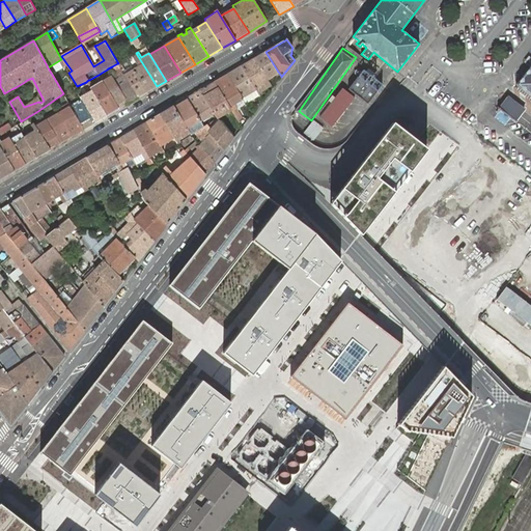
[(266,52),(254,59),(267,80),(277,74),(278,72),(266,52)]
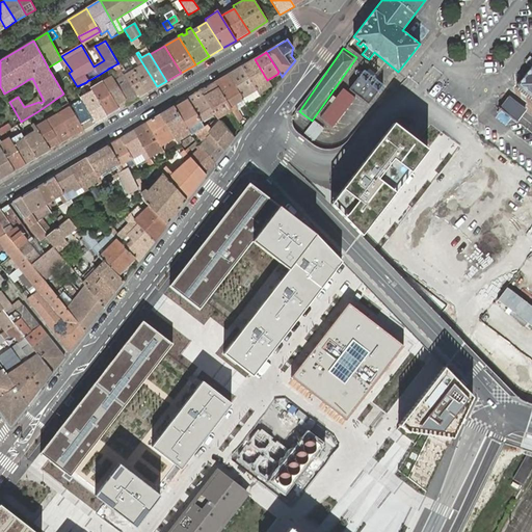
[(136,53),(132,55),(137,67),(133,69),(148,92),(157,86),(136,53)]
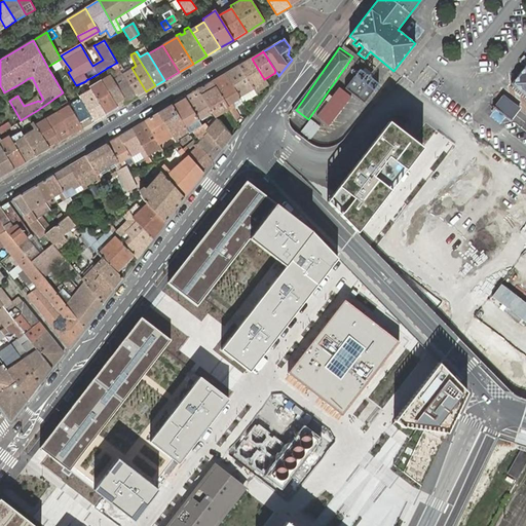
[(252,59),(239,66),(254,89),(258,96),(261,100),(263,97),(258,87),(266,81),(264,79),(252,59)]
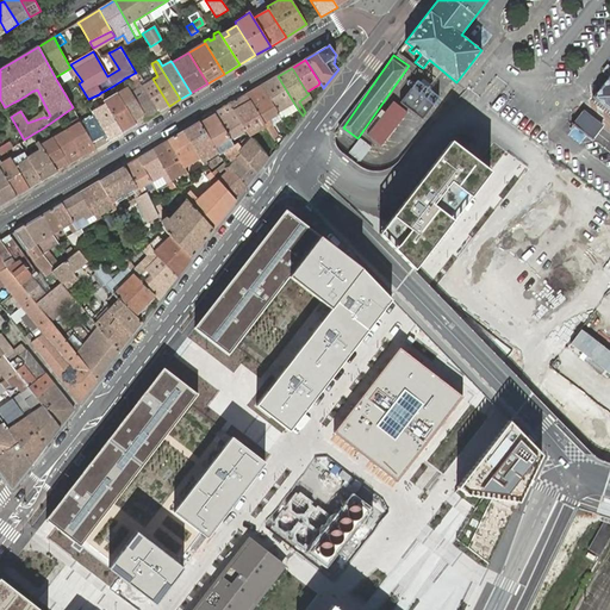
[(137,72),(136,73),(135,73),(142,86),(144,83),(137,72)]
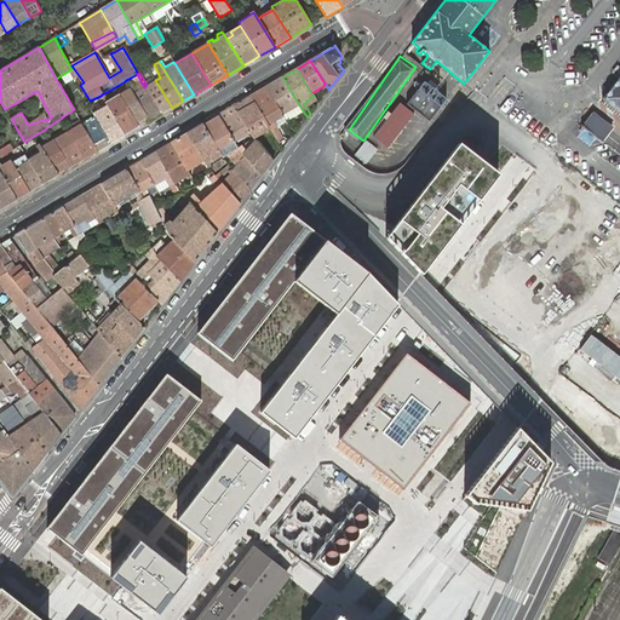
[(144,87),(137,74),(131,78),(136,85),(130,87),(150,120),(161,114),(144,87)]
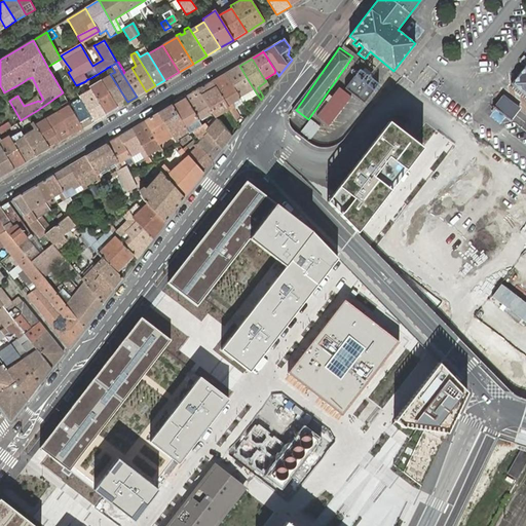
[(525,65),(512,84),(525,95),(525,65)]
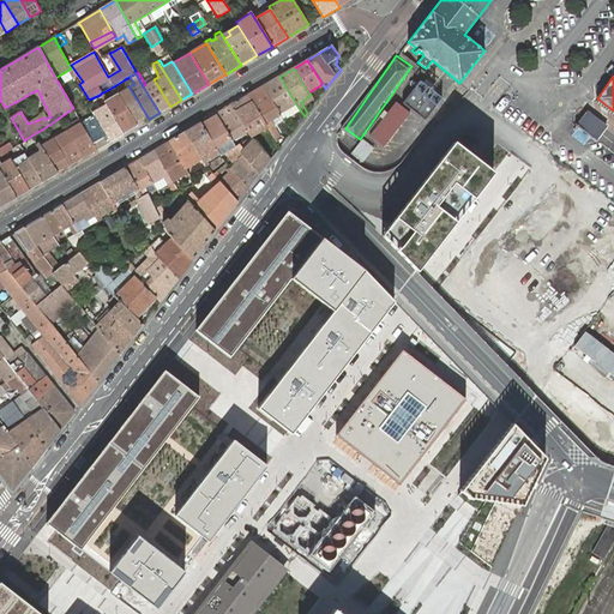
[(280,77),(264,85),(281,114),(296,104),(280,77)]
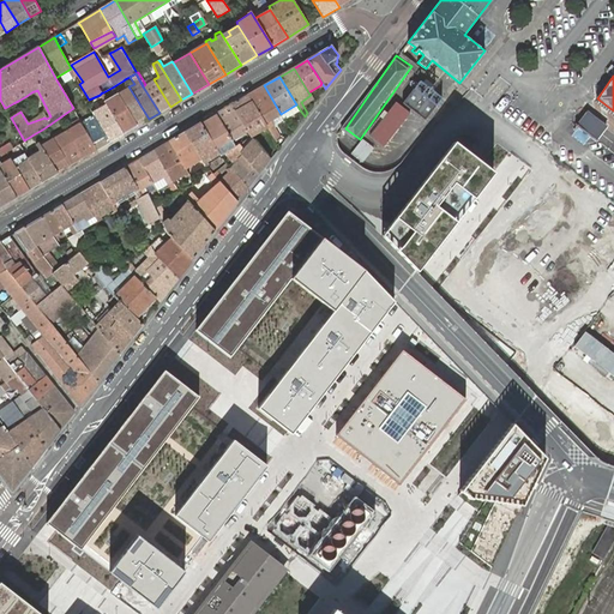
[(427,77),(405,100),(427,120),(449,96),(427,77)]
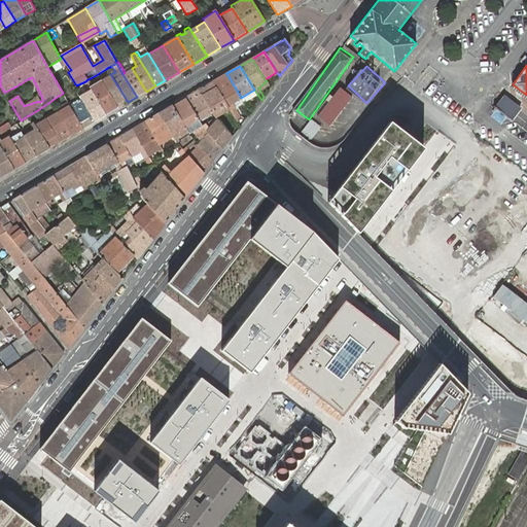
[(125,72),(123,74),(137,97),(146,92),(132,68),(125,72)]
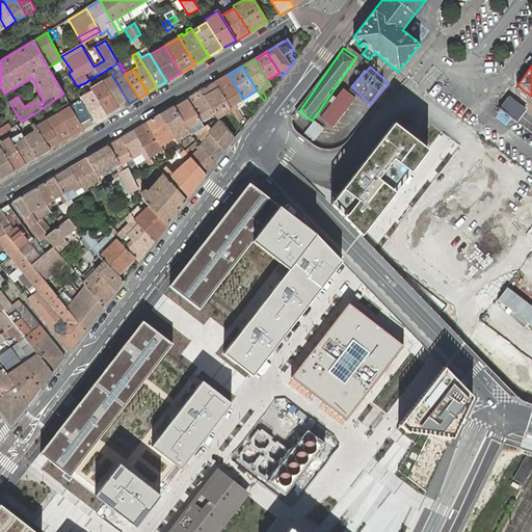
[(229,74),(215,82),(233,112),(234,113),(238,111),(247,105),(244,100),(243,99),(229,74)]
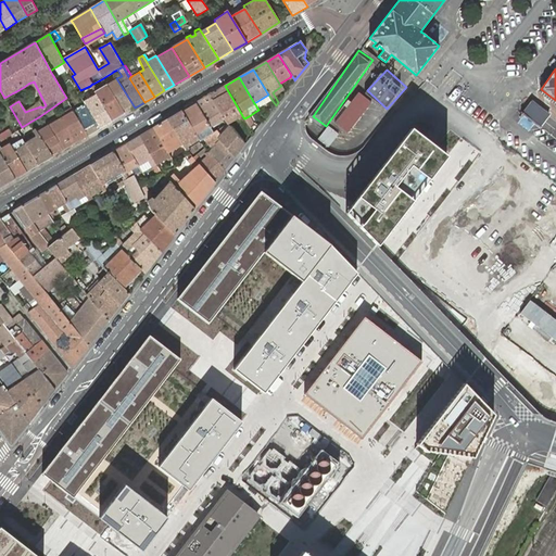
[(135,108),(116,78),(106,84),(108,86),(125,114),(135,108)]
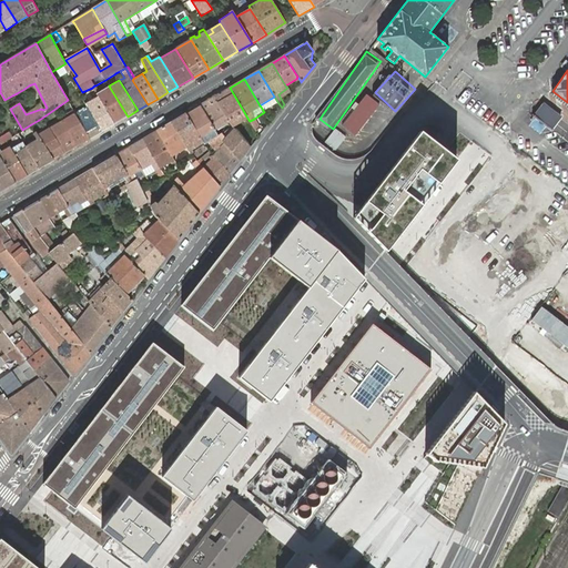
[(97,94),(99,99),(114,123),(128,117),(110,88),(109,87),(97,94)]
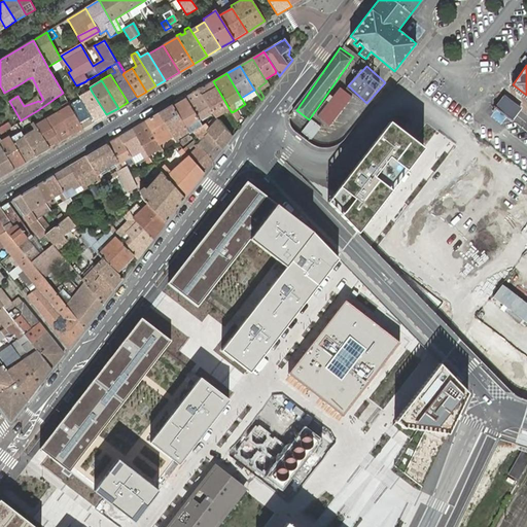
[(213,81),(199,90),(215,116),(225,110),(227,113),(231,111),(213,81)]
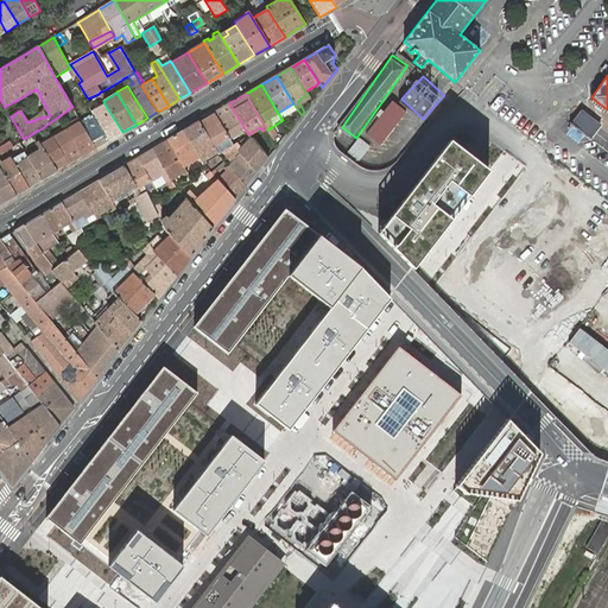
[(384,145),(410,109),(393,97),(367,133),(384,145)]
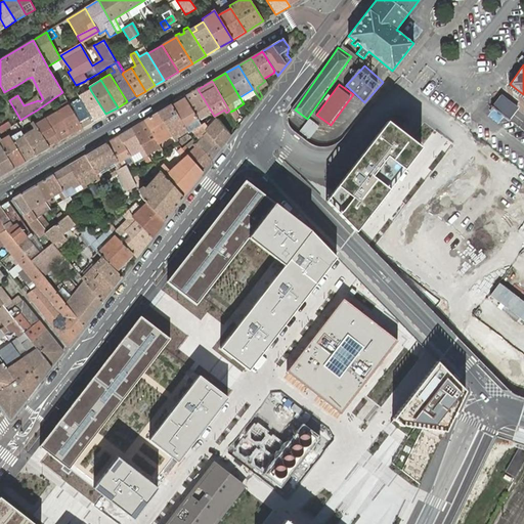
[(198,89),(184,97),(202,125),(205,123),(202,118),(208,114),(212,119),(214,117),(214,116),(198,89)]
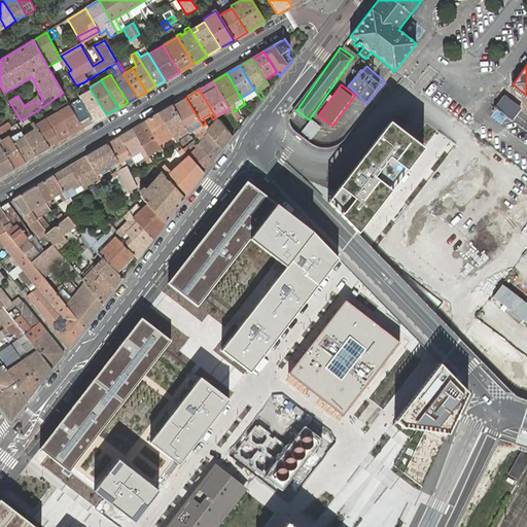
[(92,92),(80,99),(95,121),(106,114),(92,92)]
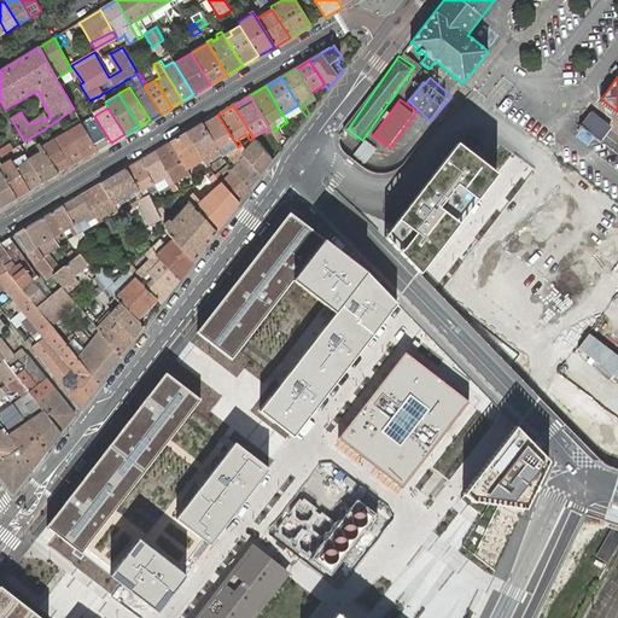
[(592,114),(581,126),(600,141),(610,128),(592,114)]
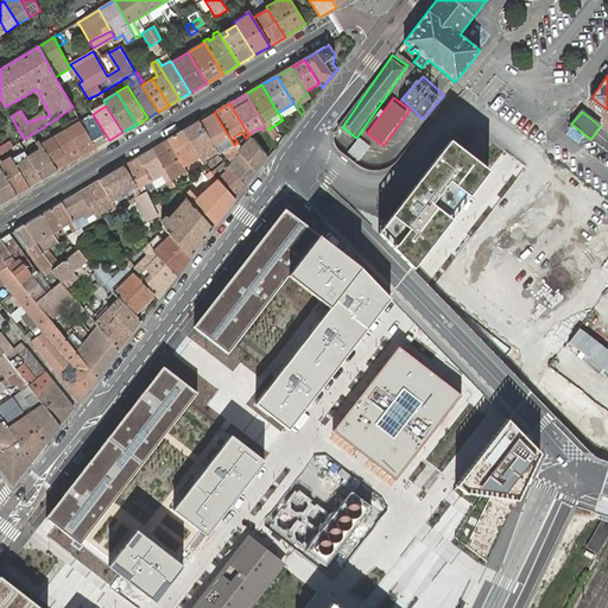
[(214,113),(198,121),(214,147),(221,143),(226,150),(234,145),(214,113)]
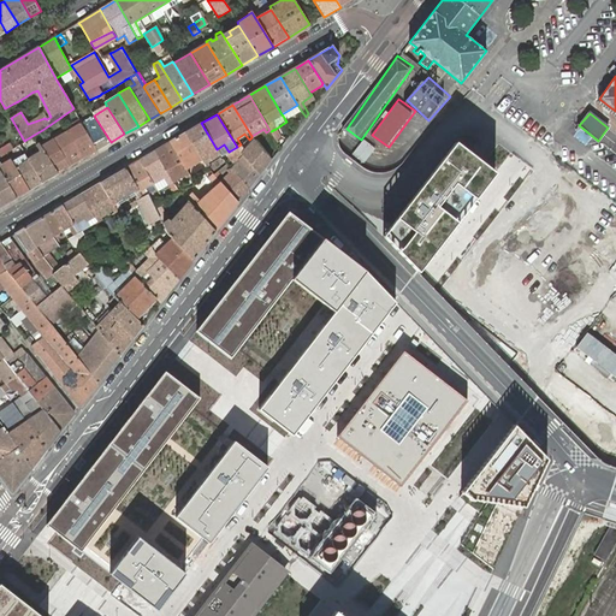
[(94,116),(81,124),(98,150),(111,142),(94,116)]
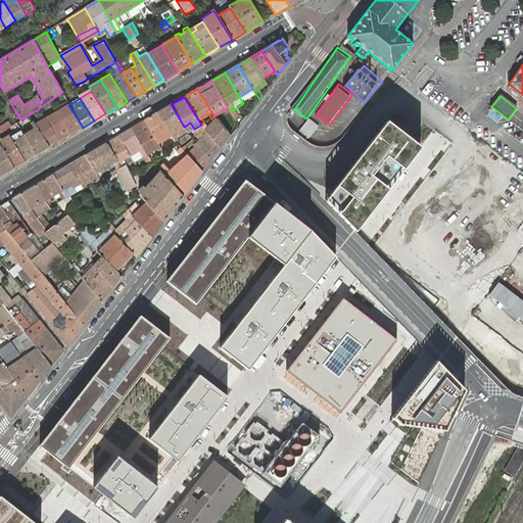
[(171,104),(158,112),(172,136),(175,141),(188,133),(186,131),(184,127),(171,104)]
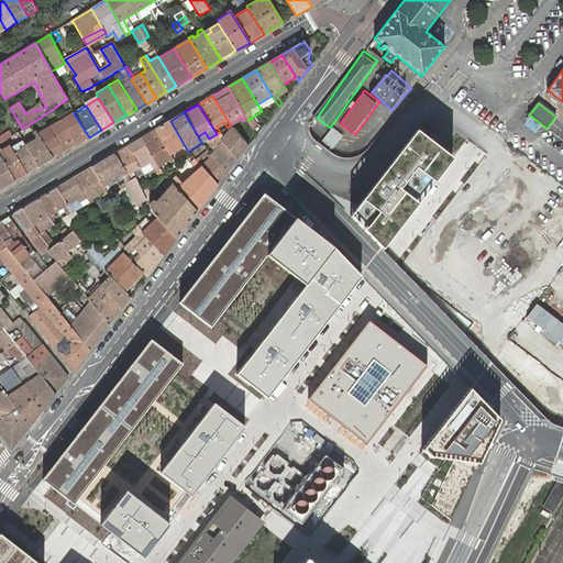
[(89,138),(74,113),(48,129),(64,152),(79,143),(89,138)]
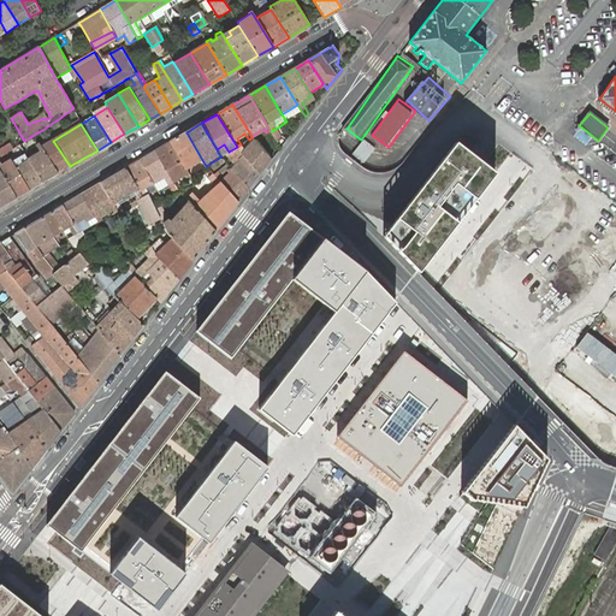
[(276,129),(271,132),(276,140),(280,136),(276,129)]
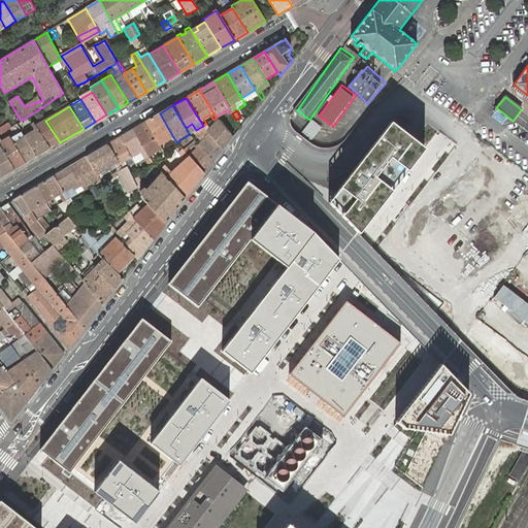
[(160,113),(146,122),(163,151),(166,149),(163,143),(173,137),(160,113)]
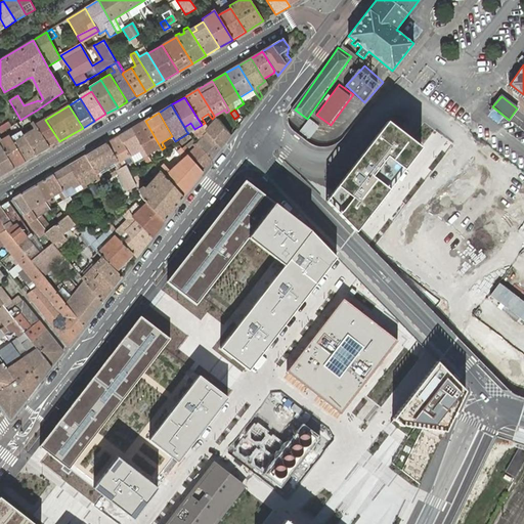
[(29,115),(20,120),(19,121),(20,124),(32,119),(31,118),(29,115)]
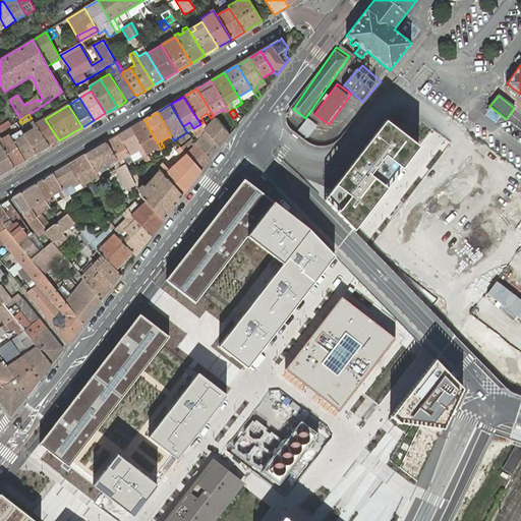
[(309,135),(319,124),(308,116),(299,127),(309,135)]
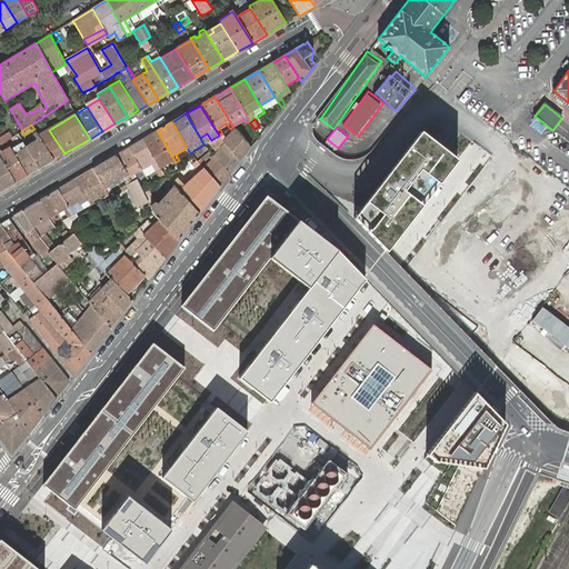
[(219,136),(222,141),(225,143),(240,161),(251,148),(237,130),(236,130),(235,128),(232,130),(226,138),(222,133),(219,136)]
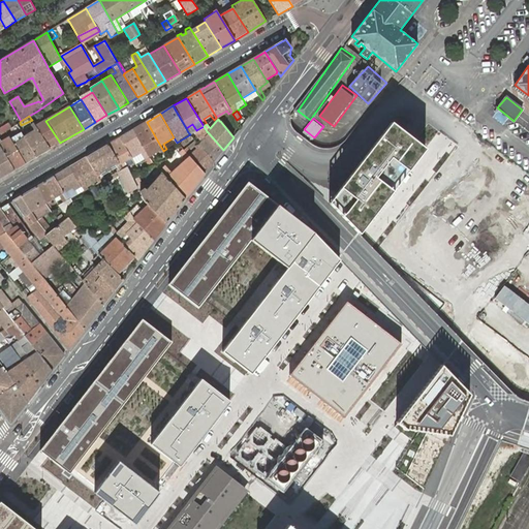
[(35,126),(50,149),(60,143),(45,121),(43,122),(38,124),(35,126)]
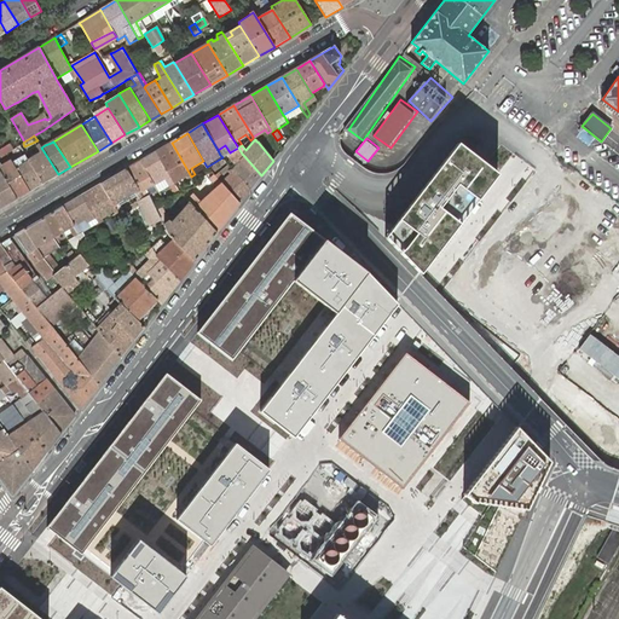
[(498,174),(458,142),(381,235),(422,267),(498,174)]
